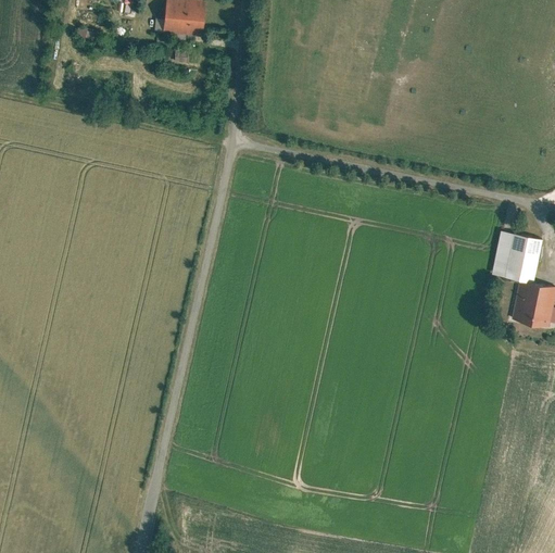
[(209,1),(197,0),(167,0),(164,33),(205,37),(209,1)]
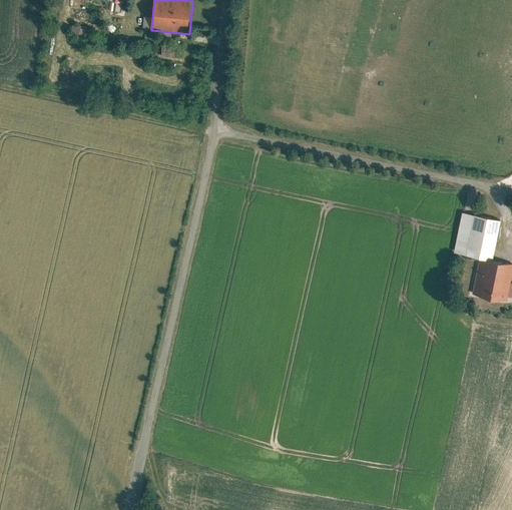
[(91,40),(93,31),(73,27),(71,37),(91,40)]
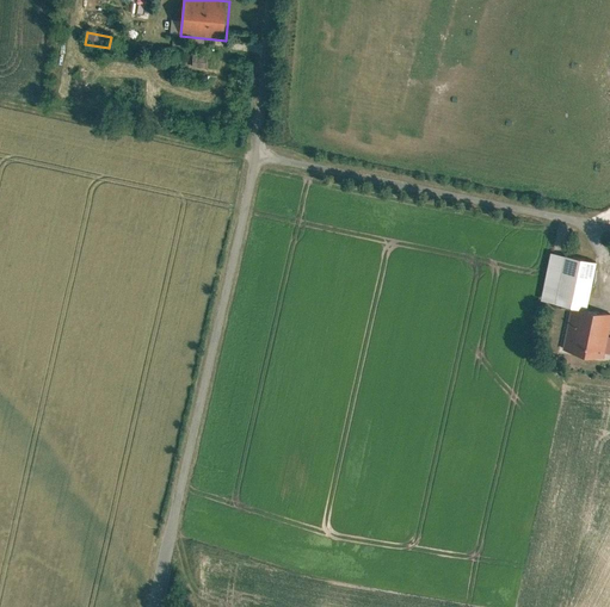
[(209,70),(210,57),(197,55),(195,69),(209,70)]
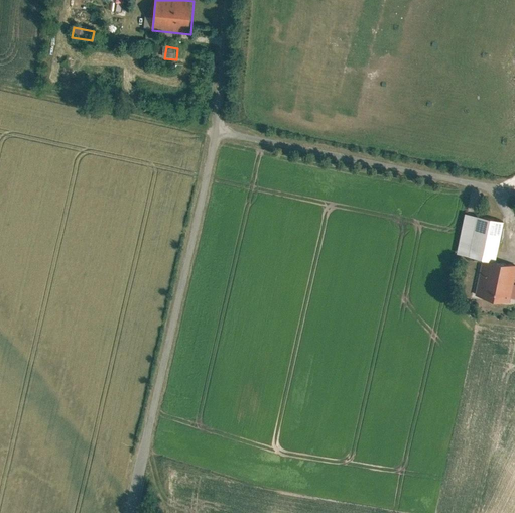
[(502,223),(465,215),(456,255),(494,263),(502,223)]
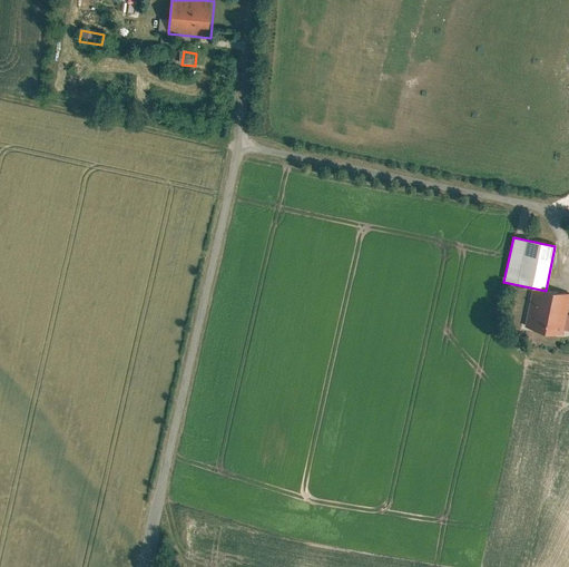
[(525,329),(563,336),(565,332),(568,316),(568,297),(532,290),(525,329)]
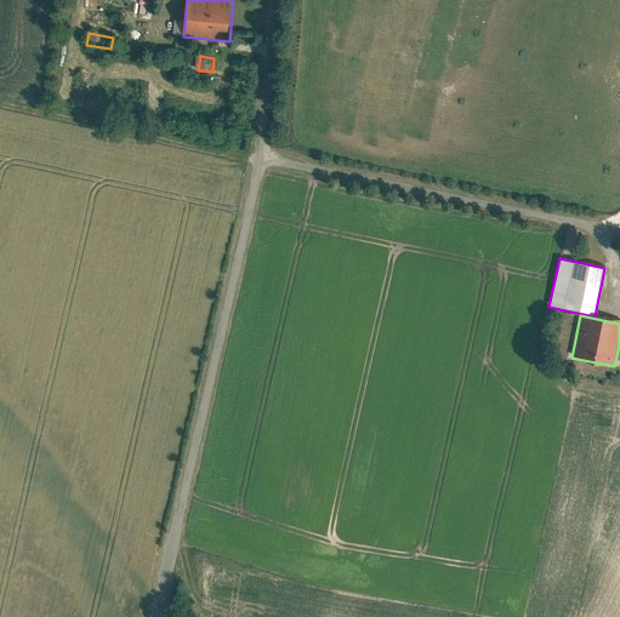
All buildings are outlined.
